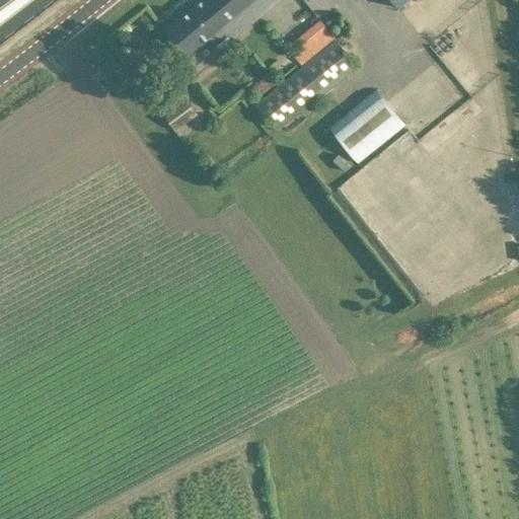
[(202,0),(164,30),(186,56),(209,36),(219,50),(279,0),(202,0)]
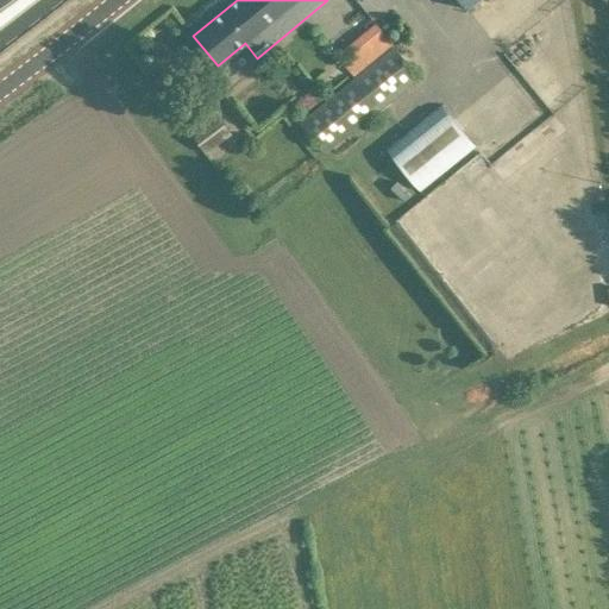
[(300,121),(325,154),(419,76),(376,22),(337,52),(356,76),(300,121)]
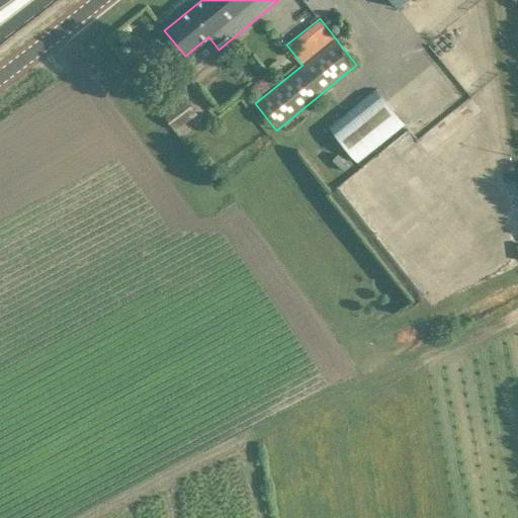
[(329,128),(357,163),(405,123),(376,89),(329,128)]
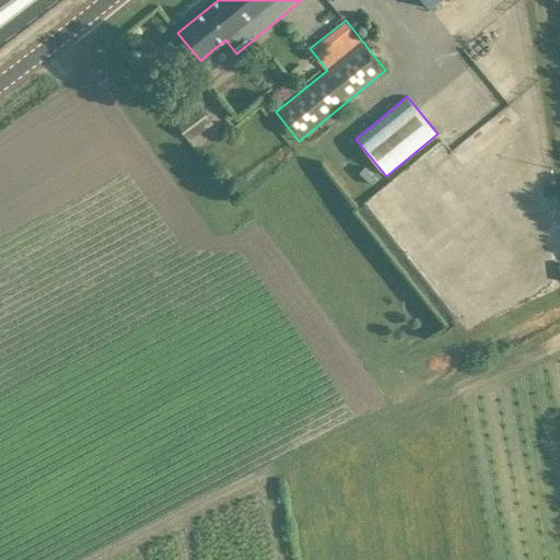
[(170,120),(184,141),(210,124),(196,103),(170,120)]
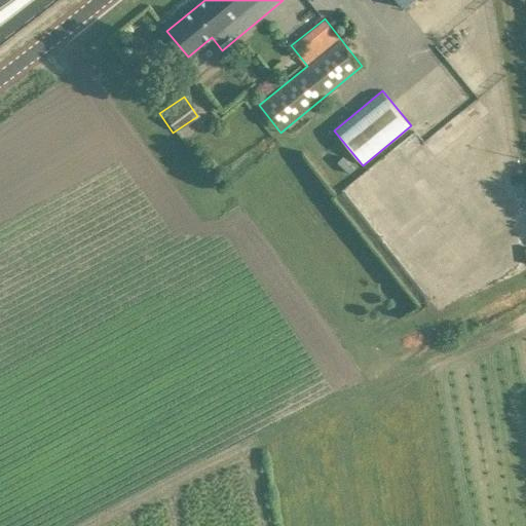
[(517,161),(486,164),(489,184),(519,181),(517,161)]
